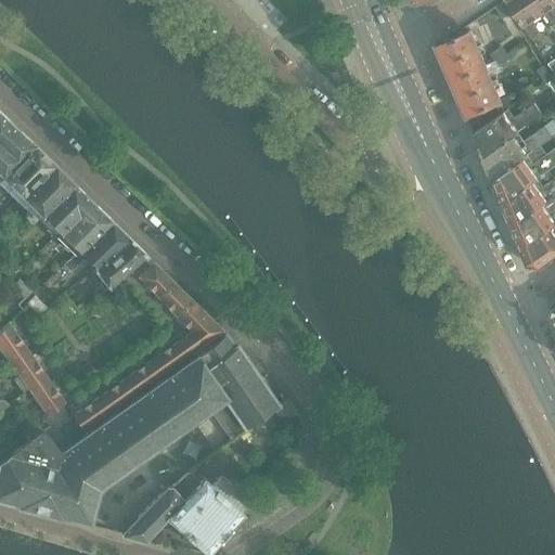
[(530,0),(505,0),(531,38),(541,33),(532,21),(541,14),(530,0)]
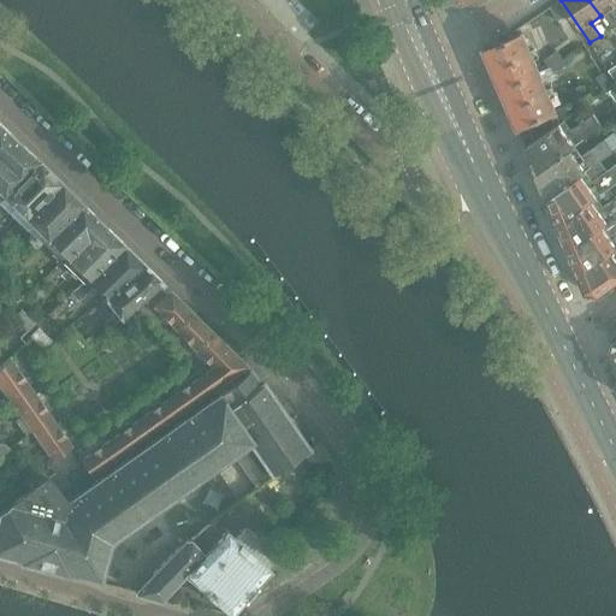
[(615,0),(588,0),(600,16),(610,10),(615,18),(615,0)]
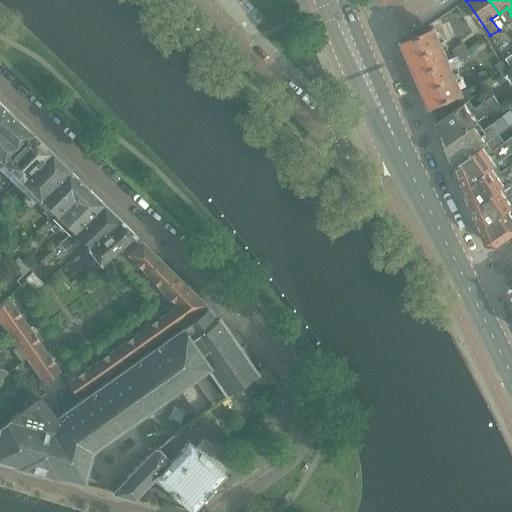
[(462,3),(456,7),(463,18),(469,14),(462,3)]
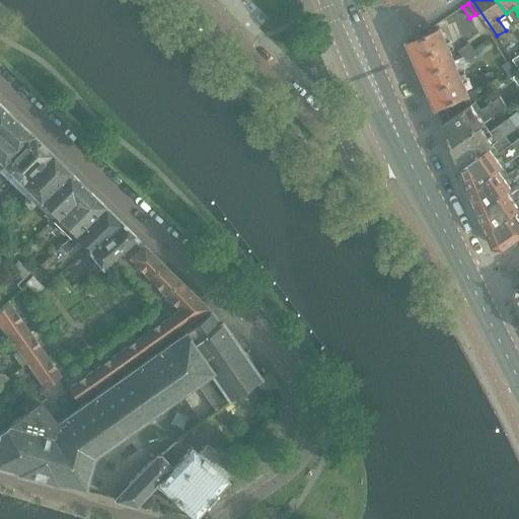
[(409,43),(423,75),(455,62),(441,28),(409,43)]
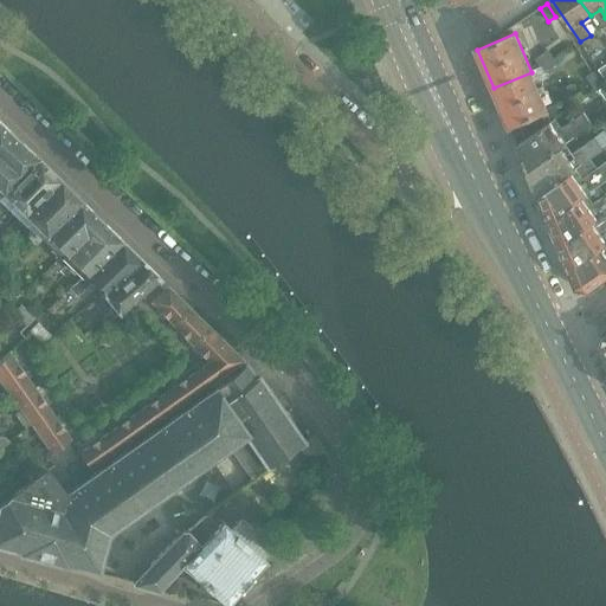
[(549,51),(536,59),(545,72),(558,64),(549,51)]
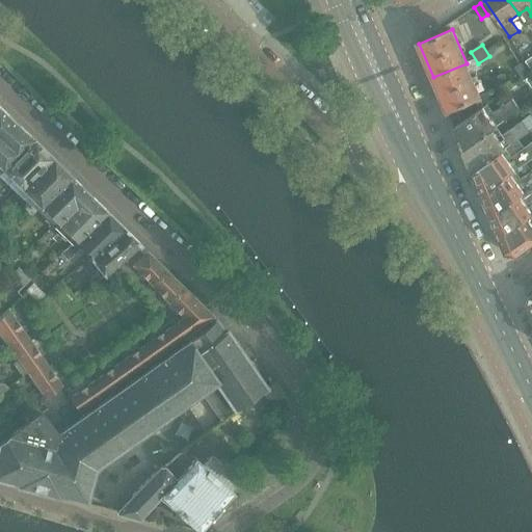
[(467,63),(433,77),(448,111),(455,107),(481,97),(467,63)]
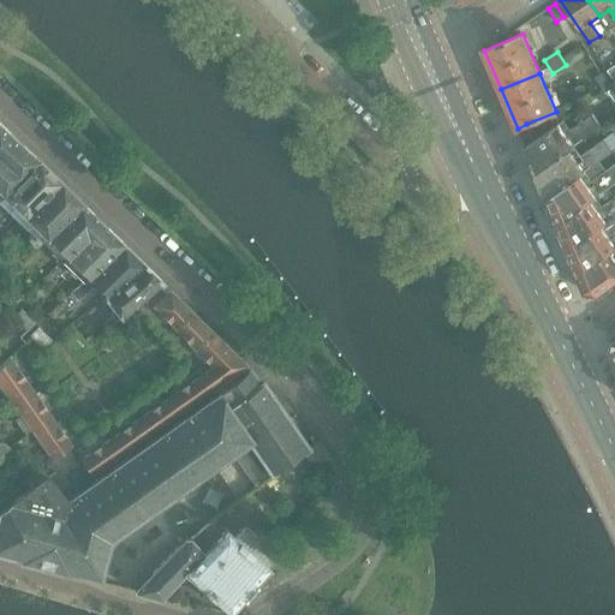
[(602,75),(596,78),(605,94),(608,93),(613,89),(611,88),(602,75)]
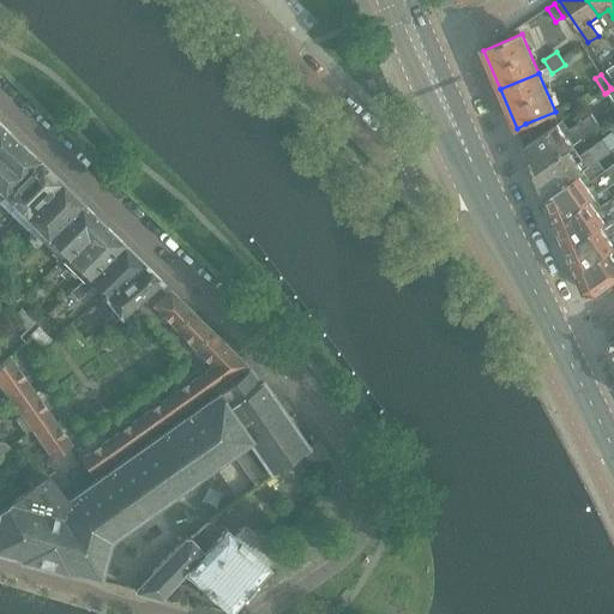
[(555,112),(525,124),(533,140),(557,125),(559,122),(555,112)]
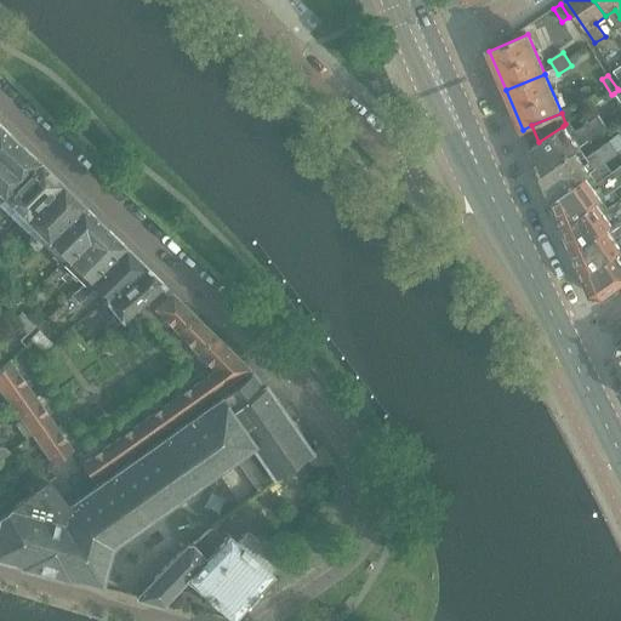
[(575,152),(607,130),(598,117),(570,137),(563,126),(539,142),(533,147),(530,147),(531,148),(530,148),(541,175),(542,174),(574,152),(575,152)]
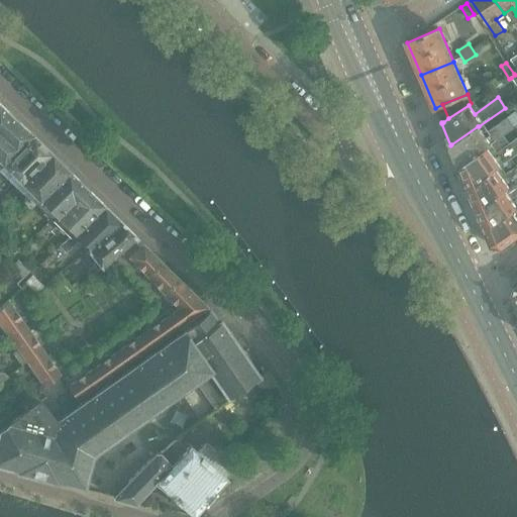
[(0,132),(14,118),(0,104),(0,132)]
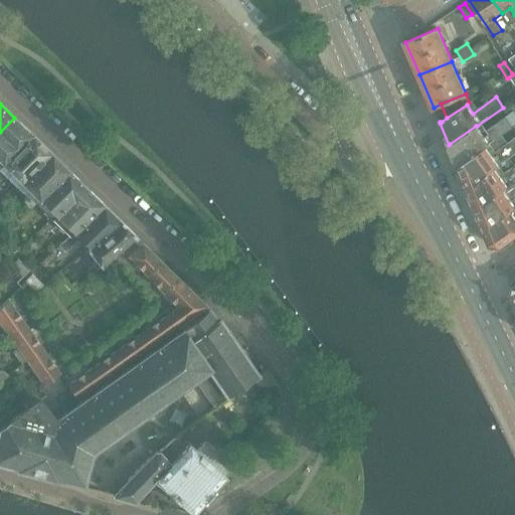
[(14,118),(0,132),(0,166),(33,136),(31,135),(14,118)]
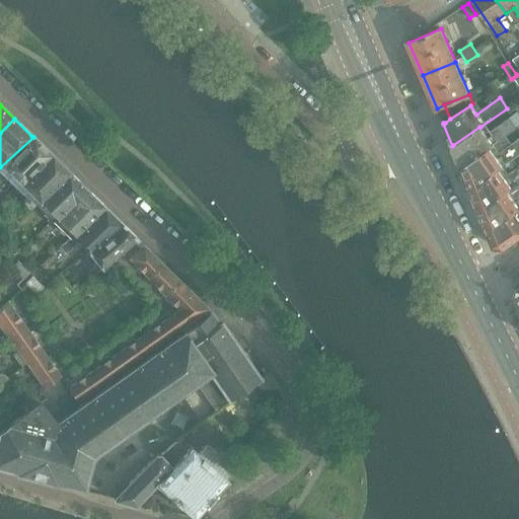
[(453,145),(452,146),(461,167),(462,166),(490,148),(516,130),(508,119),(486,135),(479,128),(480,127),(479,127),(453,145)]
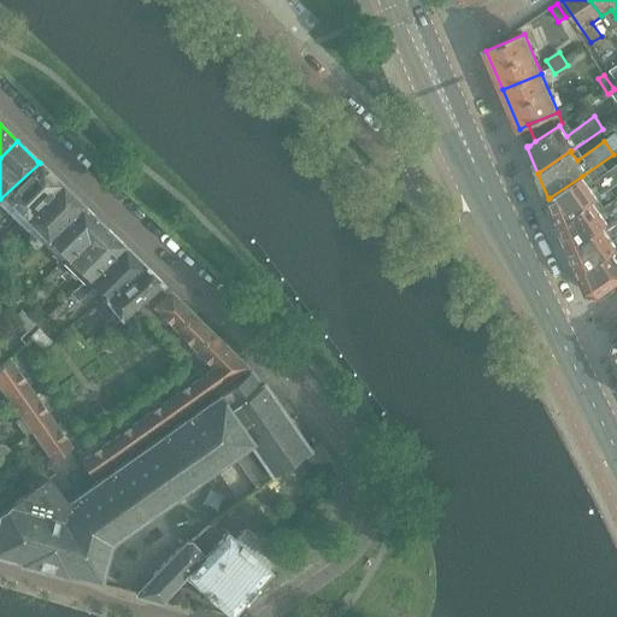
[(40,163),(0,199),(0,203),(16,218),(11,224),(15,227),(37,203),(59,182),(57,180),(57,181),(52,176),(53,176),(40,163)]
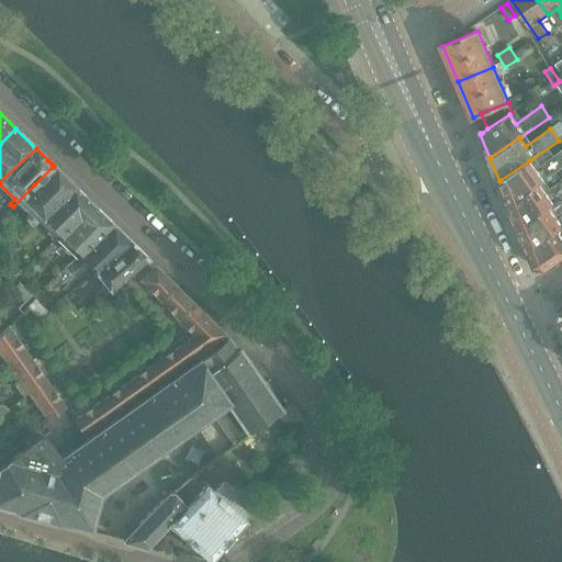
[(529,161),(530,160),(501,180),(499,181),(509,203),(510,203),(539,183),(540,183),(561,167),(561,154),(560,152),(536,169),(529,161)]
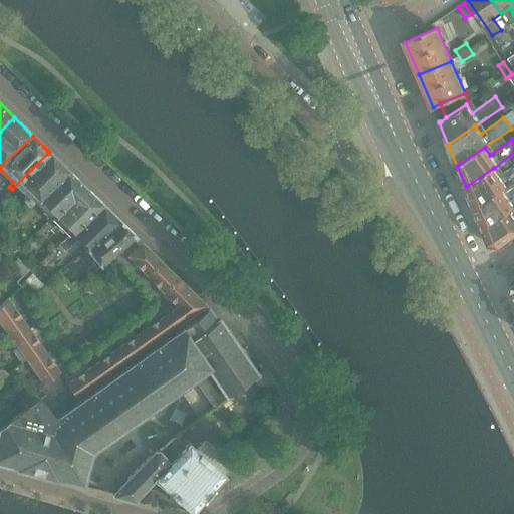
[(61,164),(54,157),(50,154),(51,154),(49,152),(31,169),(12,189),(28,207),(33,202),(66,169),(65,167),(64,167),(61,164)]
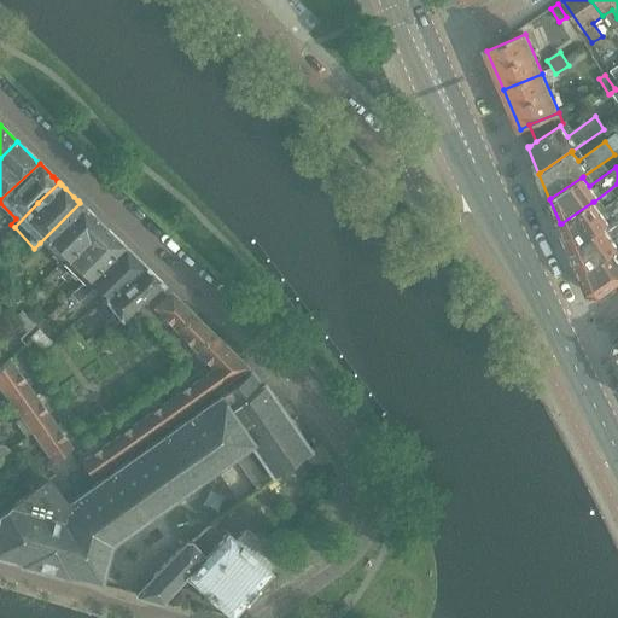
[(593,203),(594,202),(593,202),(561,223),(560,223),(571,249),(572,249),(604,227),(617,216),(617,198),(600,211),(593,203)]
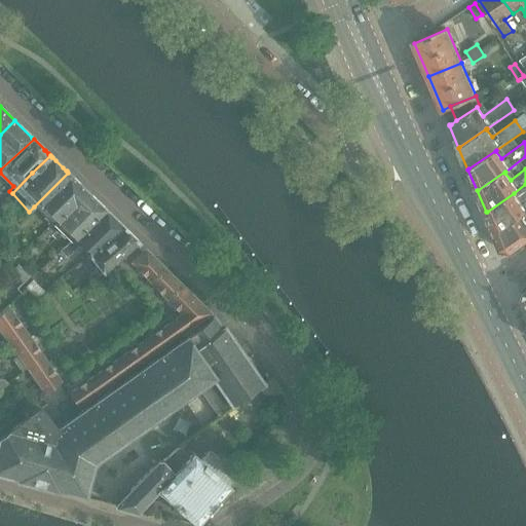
[(68,173),(34,207),(51,223),(86,190),(68,173)]
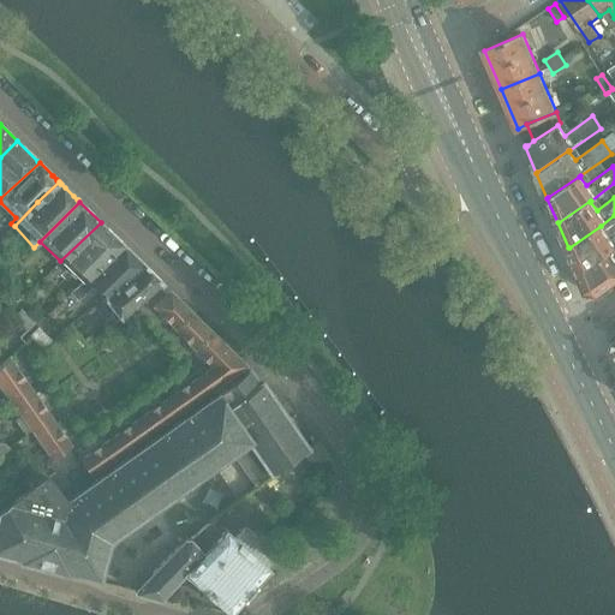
[(123,243),(101,222),(60,261),(83,281),(87,279),(125,245),(123,243)]
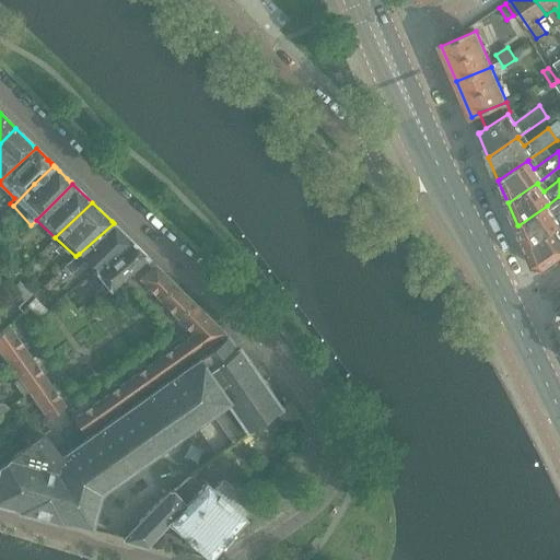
[(559,209),(553,214),(547,206),(518,225),(517,225),(527,248),(557,229),(559,226),(559,209)]
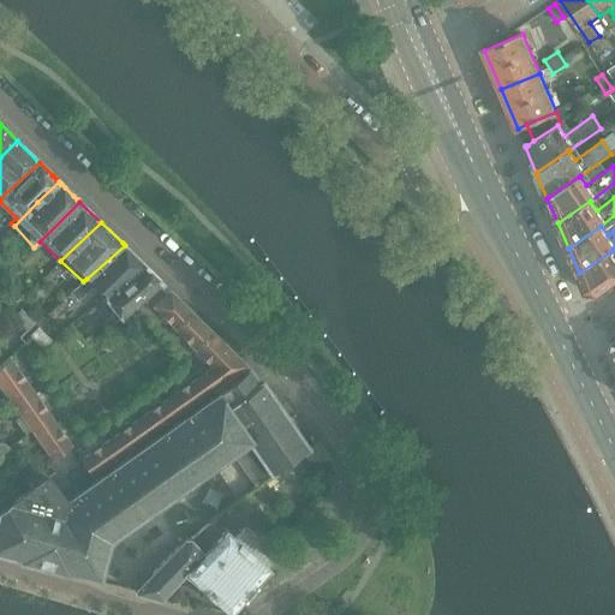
[(106,296),(103,299),(105,299),(145,266),(125,245),(87,279),(83,281),(70,293),(78,302),(91,288),(94,291),(97,287),(106,296)]
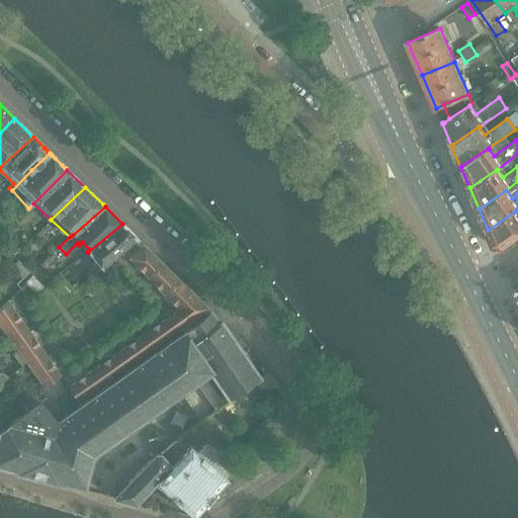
[(488,230),(494,247),(495,247),(501,249),(502,249),(517,236),(517,214),(515,211),(488,230)]
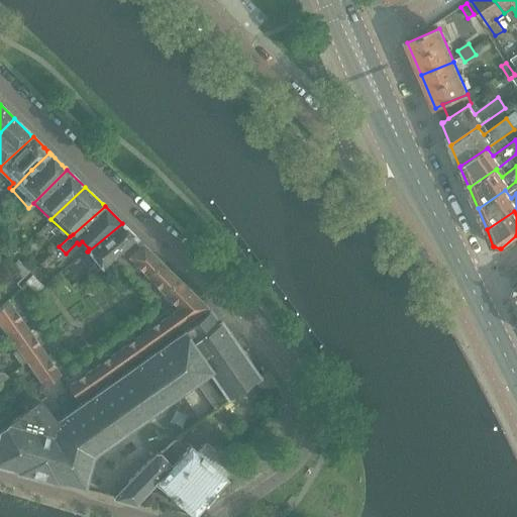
[(122,223),(88,251),(100,268),(114,255),(121,248),(122,249),(134,237),(135,236),(122,223)]
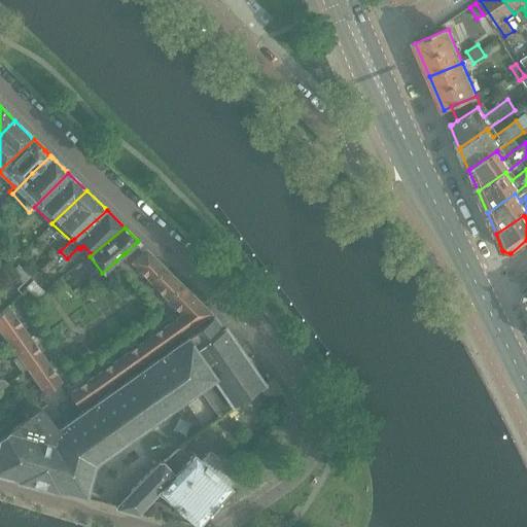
[(3,249),(0,252),(0,256),(7,264),(13,259),(3,249)]
